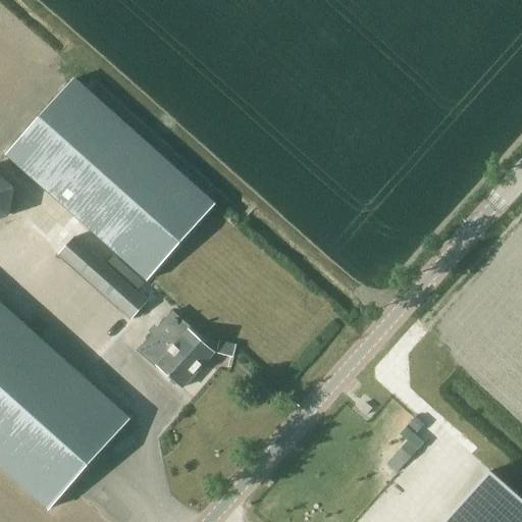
[(148,281),(217,203),(76,77),(6,156),(148,281)]
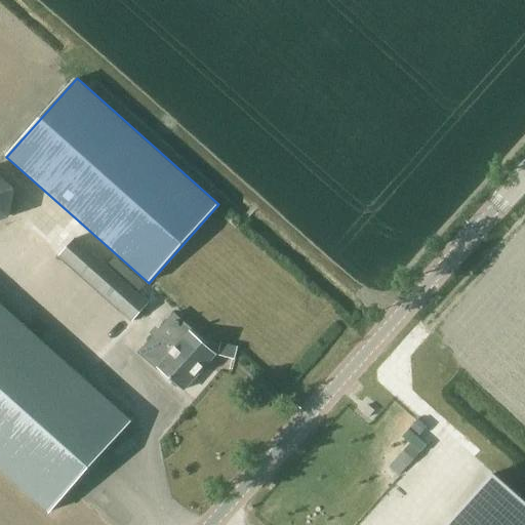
[(0,221),(10,218),(16,188),(0,174),(0,221)]
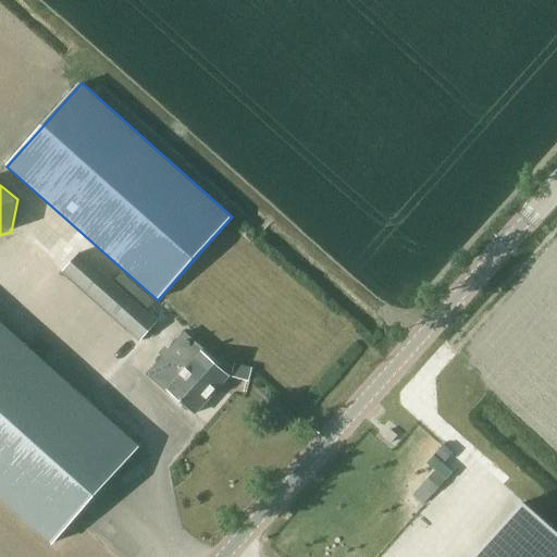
[(141,342),(157,324),(79,255),(63,272),(141,342)]
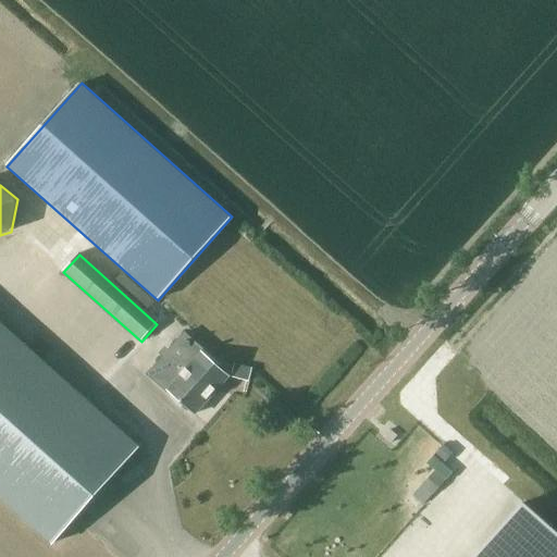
[(0,320),(0,498),(52,545),(82,514),(79,512),(149,435),(22,321),(12,332),(0,320)]
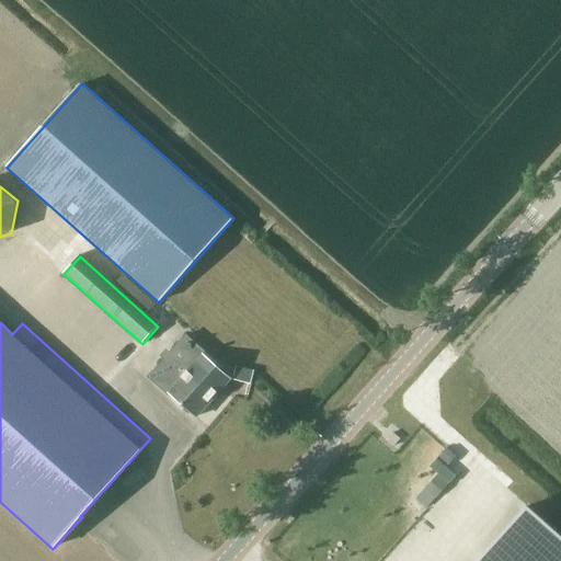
[(344,327),(340,332),(345,336),(350,332),(344,327)]
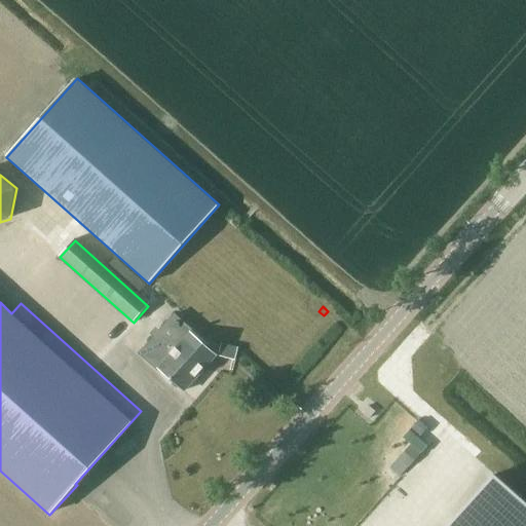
[(150,364),(151,363),(184,393),(217,359),(189,334),(193,330),(175,312),(159,330),(156,327),(151,333),(153,336),(139,353),(150,364)]
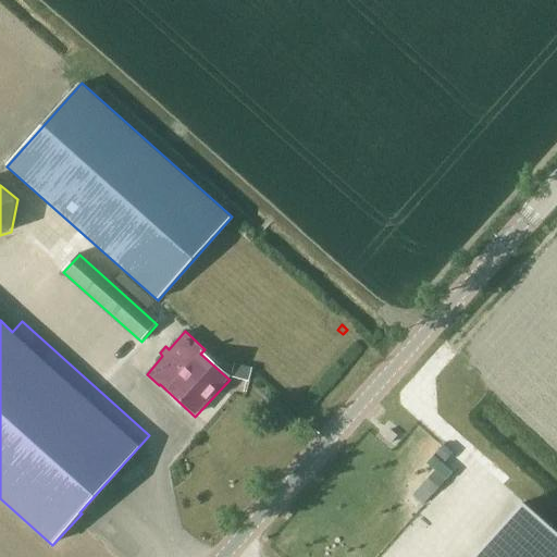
[(249,381),(254,368),(235,362),(231,376),(249,381)]
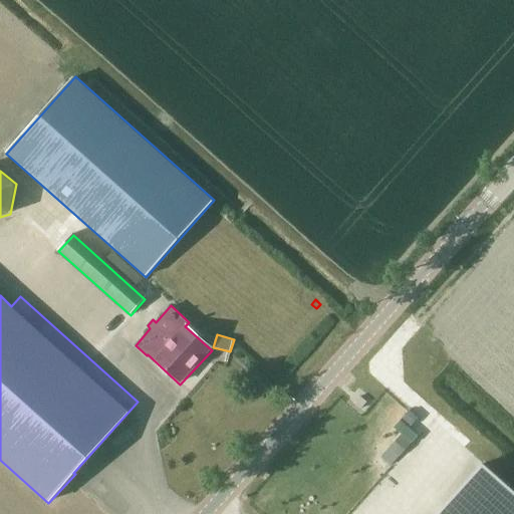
[(395,463),(412,438),(401,431),(383,456),(395,463)]
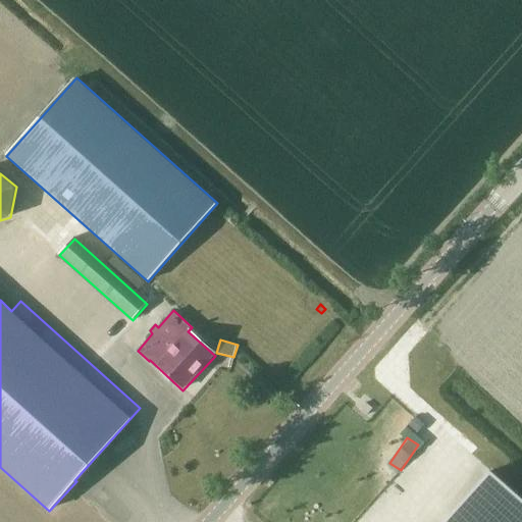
[(521,521),(521,500),(489,472),(445,521),(521,521)]
